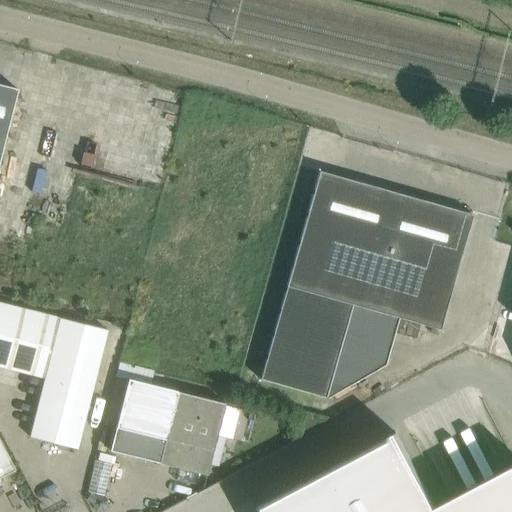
[(0,148),(15,88),(0,84),(0,148)]
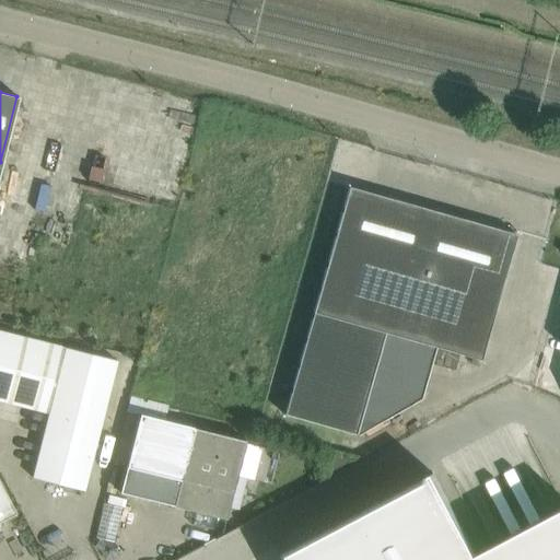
[(348,187),(313,313),(283,416),(358,438),(372,386),(420,400),(435,348),(481,361),(516,235),(348,187)]
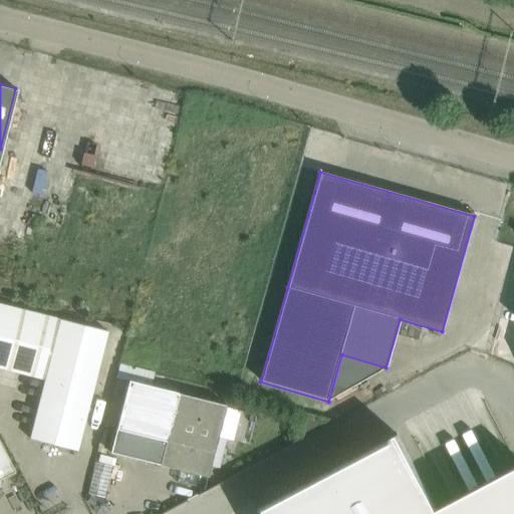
[(0,304),(0,368),(44,379),(29,439),(76,451),(107,331),(0,304)]
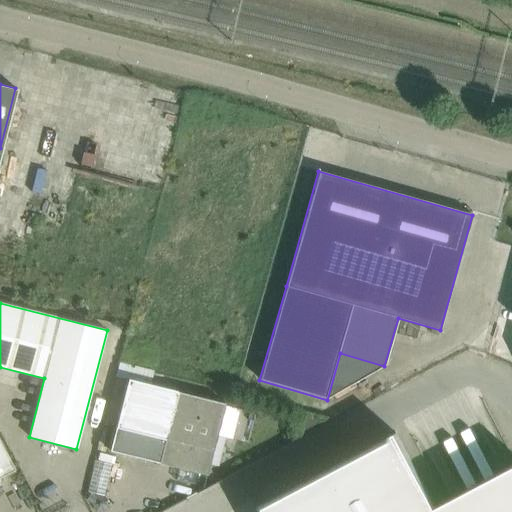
[(115,428),(109,451),(158,463),(176,392),(128,379),(115,428)]
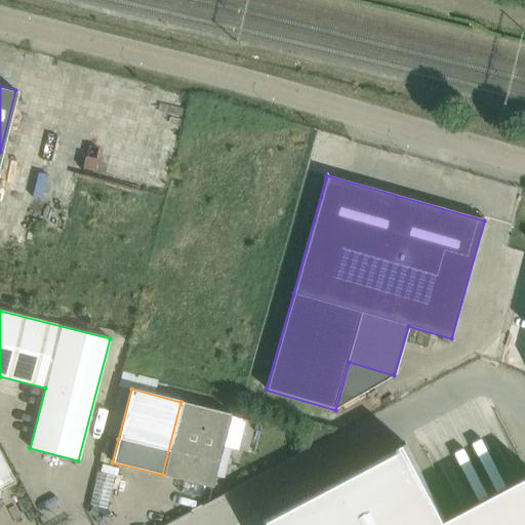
[(231,414),(180,402),(162,475),(211,487),(217,463),(223,446),(238,450),(246,420),(230,415),(231,414)]
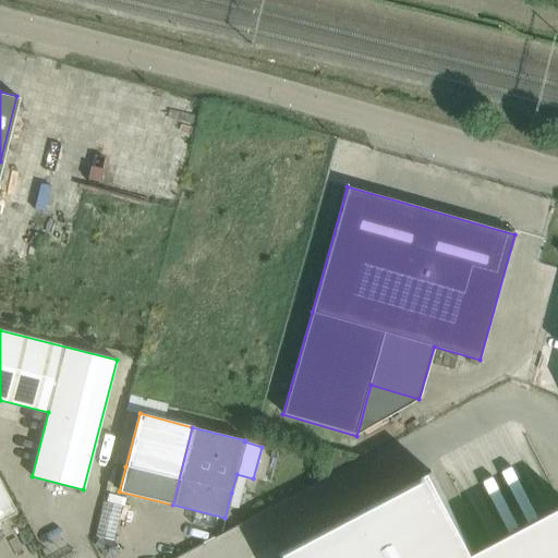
[(279,557),(557,557),(557,509),(474,554),(432,472),(277,554),(279,557)]
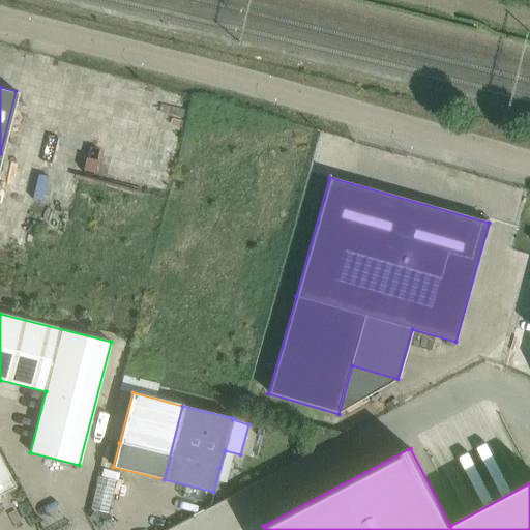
[(0,493),(15,486),(0,458),(0,493)]
